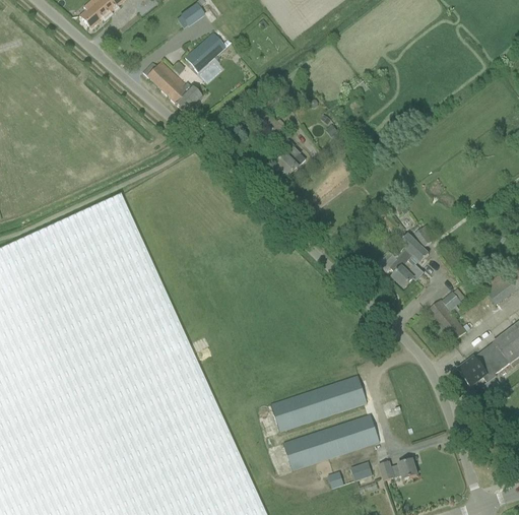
[(80,13),(91,26),(122,0),(88,0),(84,4),(86,7),(80,13)]
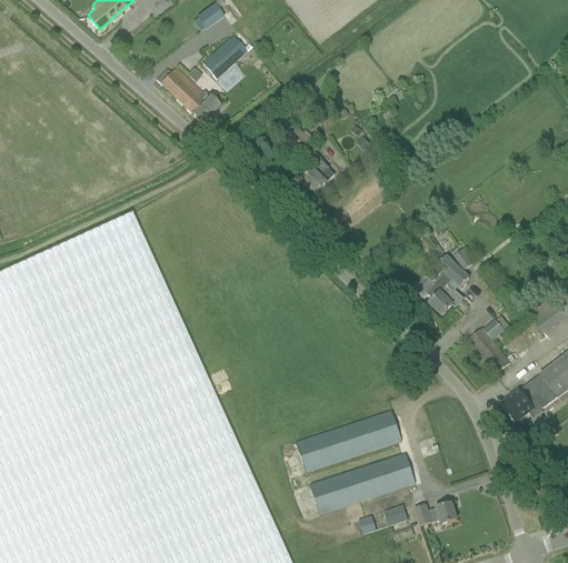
[(207,28),(198,16),(195,19),(201,28),(203,27),(206,29),(207,28)]
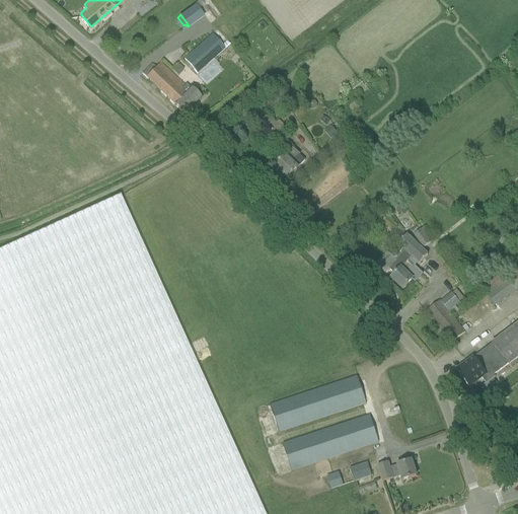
[(263,17),(259,20),(265,26),(269,23),(263,17)]
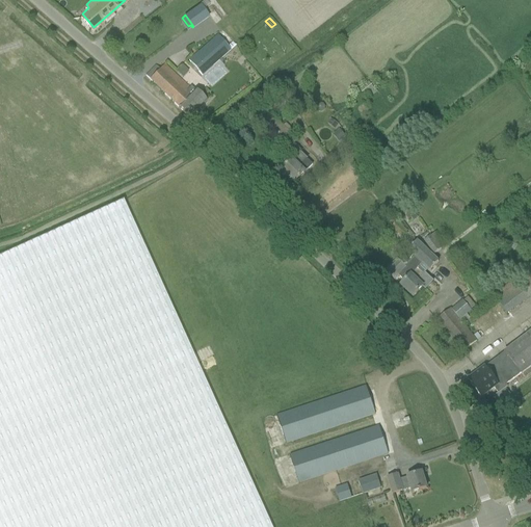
[(203,72),(236,43),(238,41),(224,26),(190,56),(203,72)]
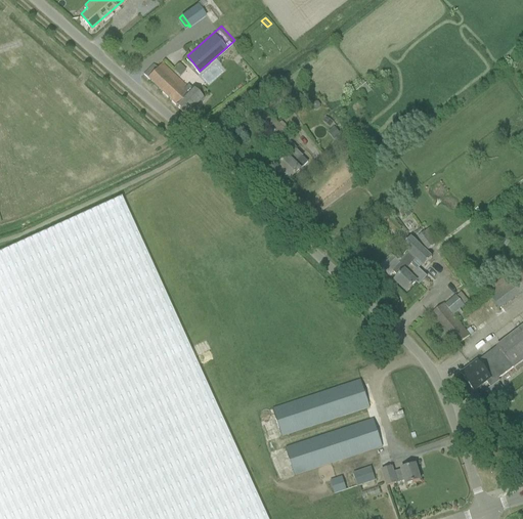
[(159,65),(155,60),(144,70),(148,75),(176,101),(188,113),(205,96),(188,80),(187,82),(164,58),(159,65)]
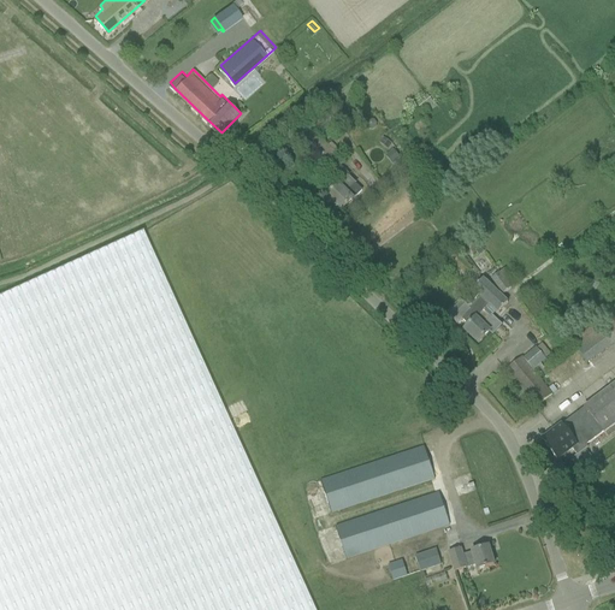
[(210,84),(219,81),(214,70),(206,73),(210,84)]
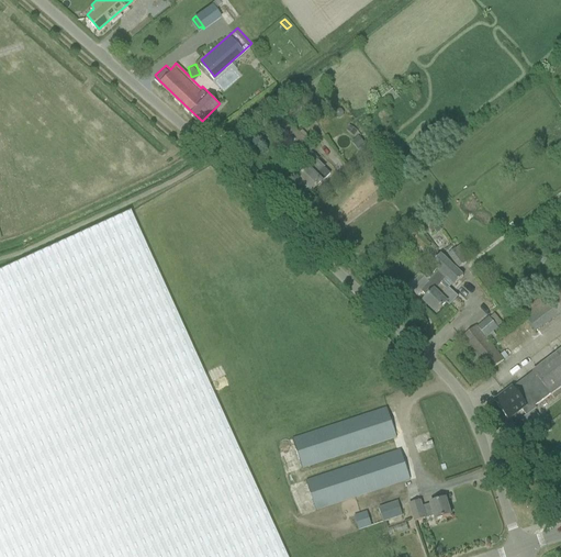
[(395,89),(390,82),(377,92),(383,99),(395,89)]
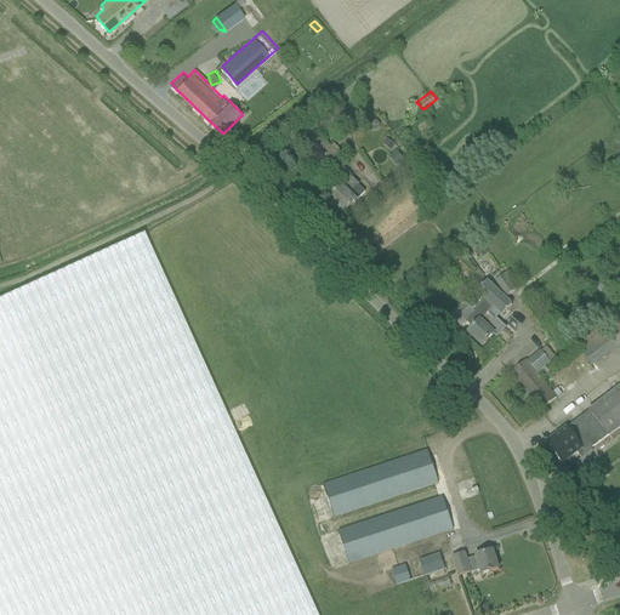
[(381,119),(379,115),(375,114),(371,117),(370,121),(373,125),(376,126),(381,124),(381,119)]
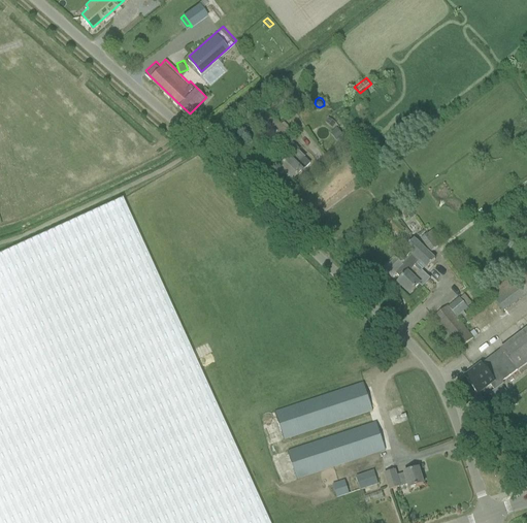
[(293,178),(304,167),(311,160),(305,153),(300,148),(301,145),(294,138),(297,134),(262,101),(250,113),(284,146),(286,145),(294,154),(292,156),(291,155),(281,166),(293,178)]
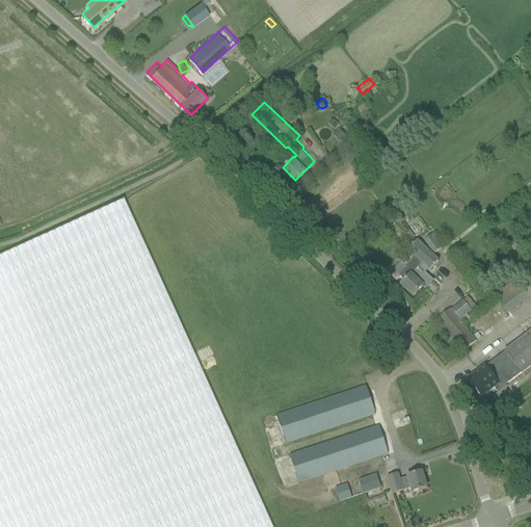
[(339,120),(333,115),(329,119),(336,124),(339,120)]
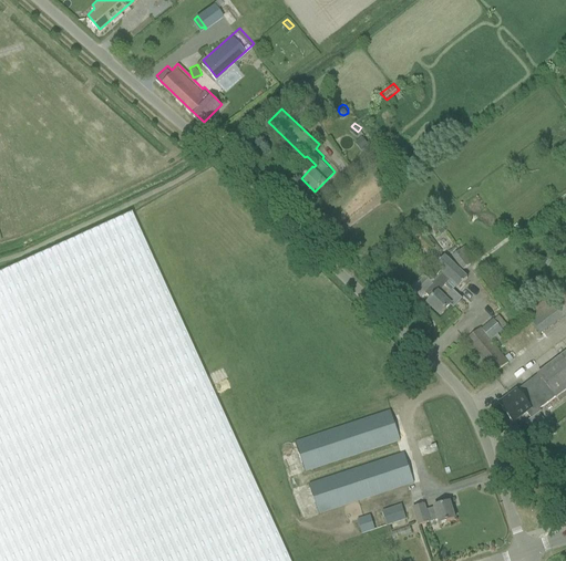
[(382,137),(378,132),(373,135),(378,141),(382,137)]
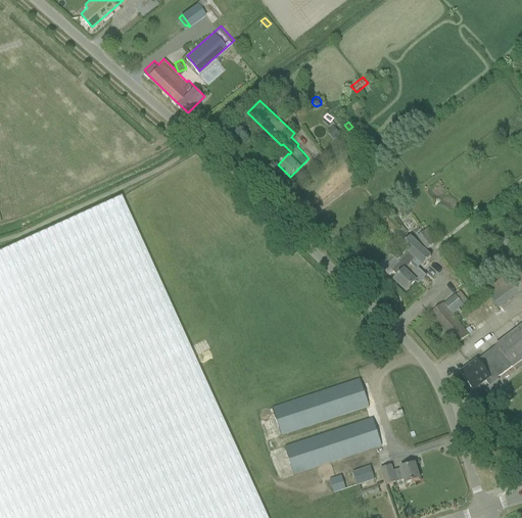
[(269,517),(122,193),(0,248),(0,517),(269,517)]
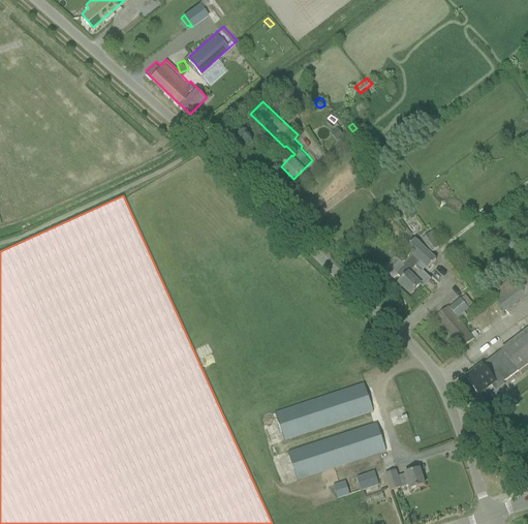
[(402,221),(397,227),(401,230),(406,225),(402,221)]
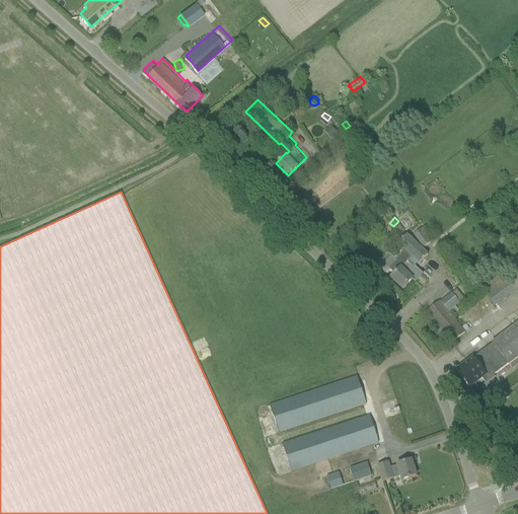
[(432,238),(422,225),(415,230),(425,243),(432,238)]
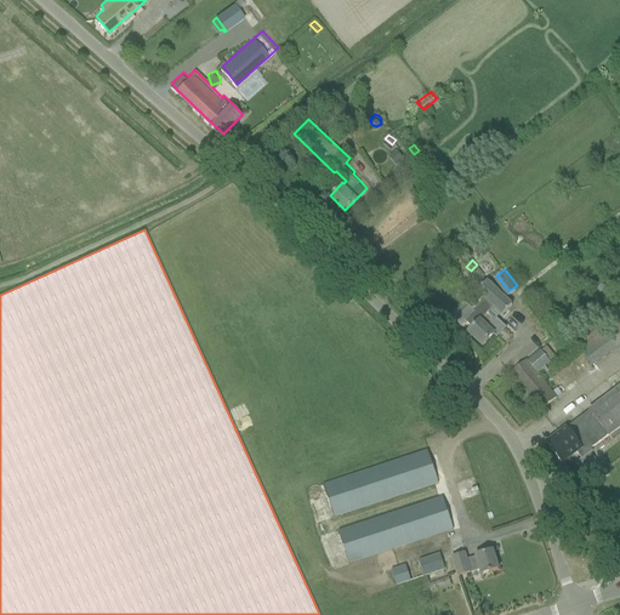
[(476,288),(485,296),(493,302),(501,311),(511,300),(485,277),(476,288)]
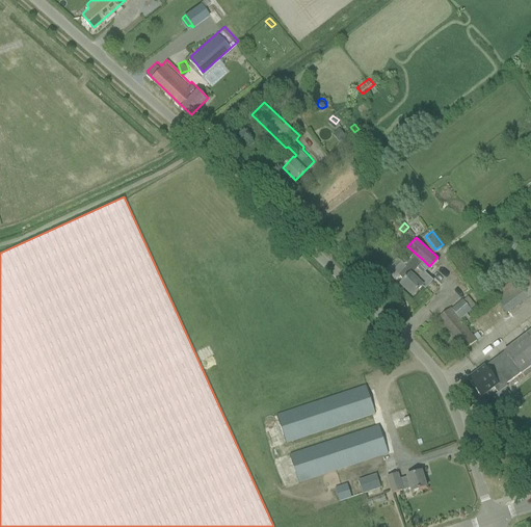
[(416,254),(406,263),(398,256),(387,267),(395,275),(399,271),(405,278),(402,281),(415,293),(423,284),(426,286),(434,277),(425,268),(424,269),(418,263),(422,259),(416,254)]
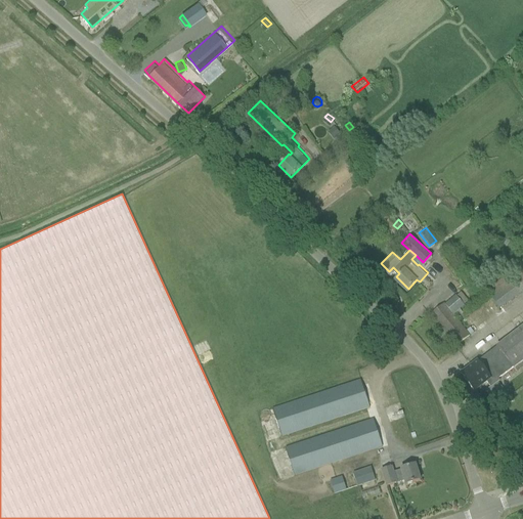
[(497,303),(522,288),(522,269),(489,290),(497,303)]
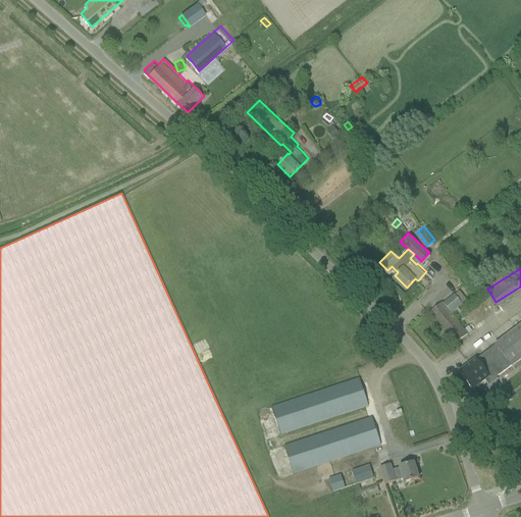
[(444,298),(430,309),(444,325),(457,314),(444,298)]
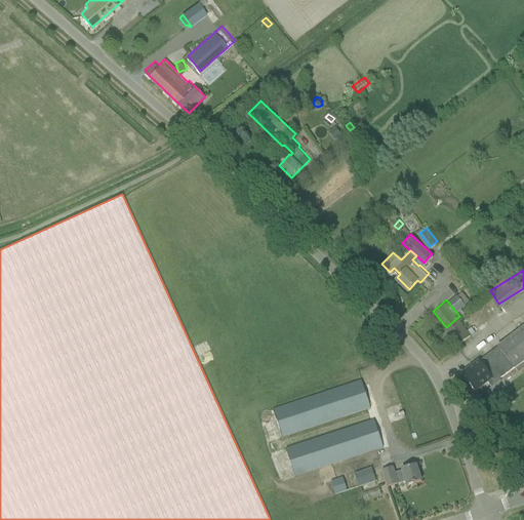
[(516,364),(517,364),(520,368),(523,364),(523,324),(485,354),(501,375),(516,364)]
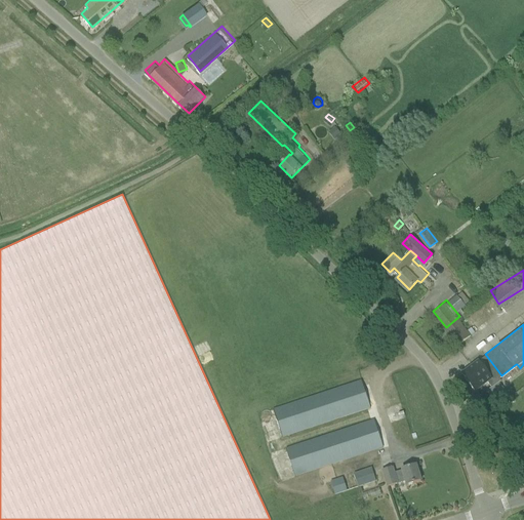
[(502,377),(501,375),(485,354),(464,370),(476,388),(488,377),(493,385),(502,377)]
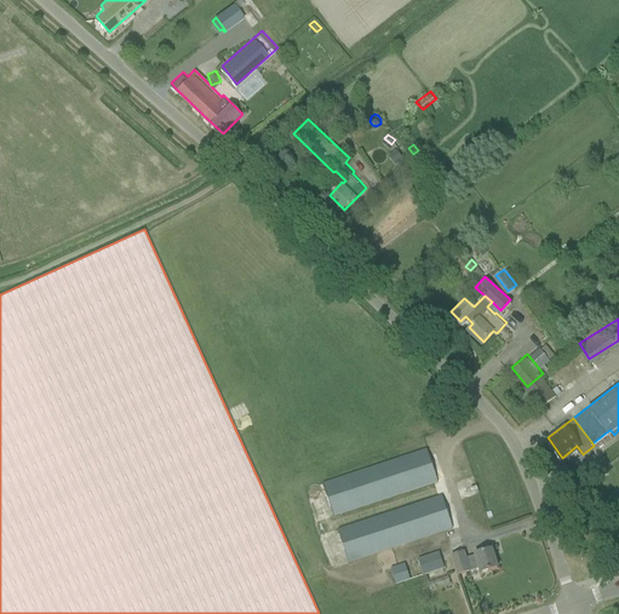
[(324,478),(334,511),(436,478),(439,477),(429,445),(324,478)]
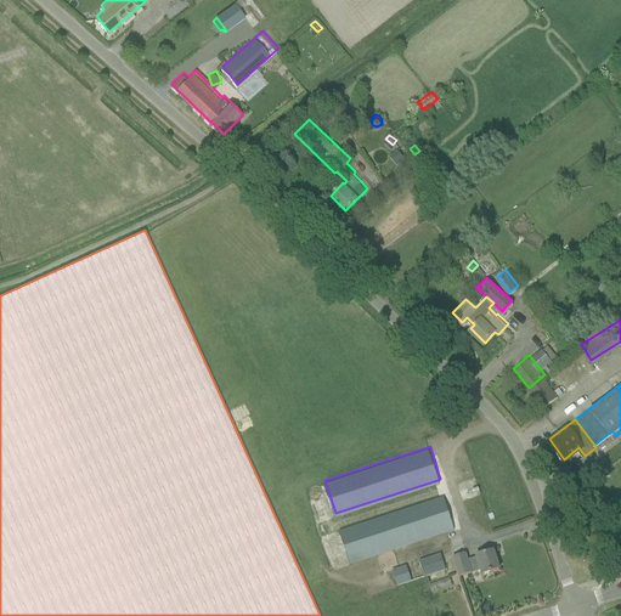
[(456,525),(445,492),(442,493),(340,526),(351,559),(377,550),(456,525)]
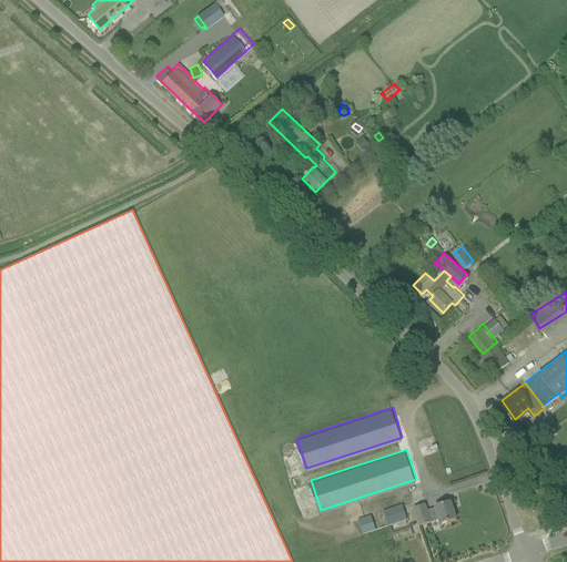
[(547,466),(552,477),(558,474),(554,463),(547,466)]
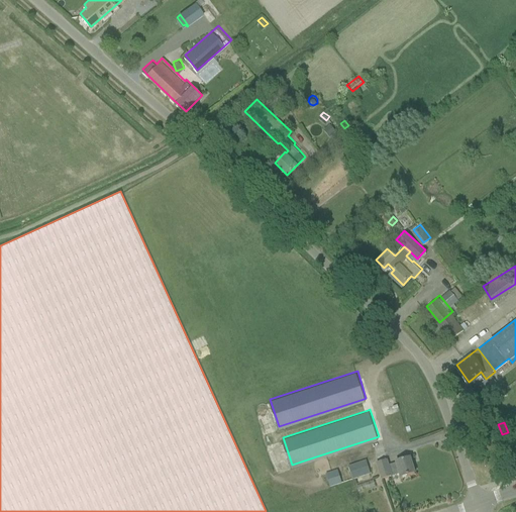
[(378,459),(383,476),(401,471),(402,475),(416,471),(411,454),(390,462),(388,456),(378,459)]
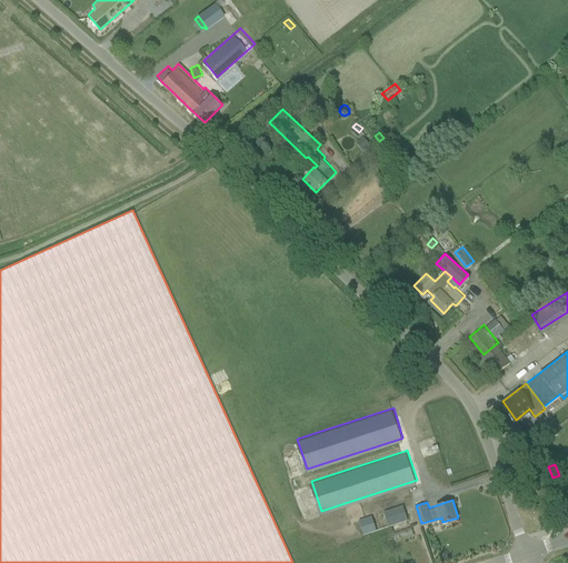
[(405,503),(385,510),(390,524),(409,516),(405,503)]
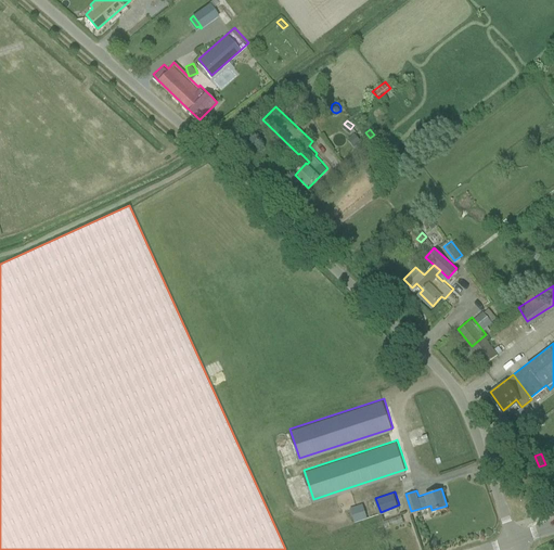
[(350,504),(355,519),(368,514),(363,500),(350,504)]
